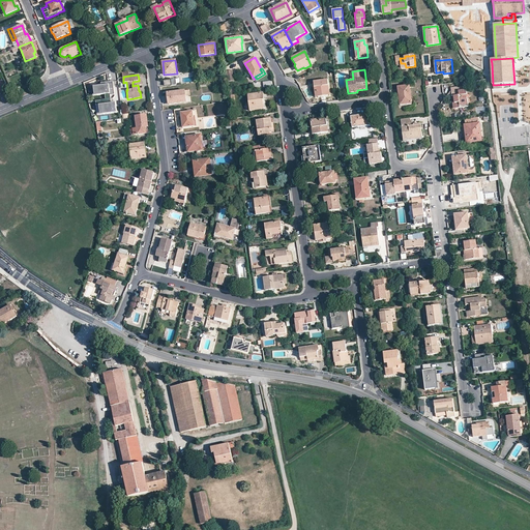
[(318,96),(327,95),(327,90),(329,90),(327,80),(314,81),(315,92),(317,92),(318,96)]
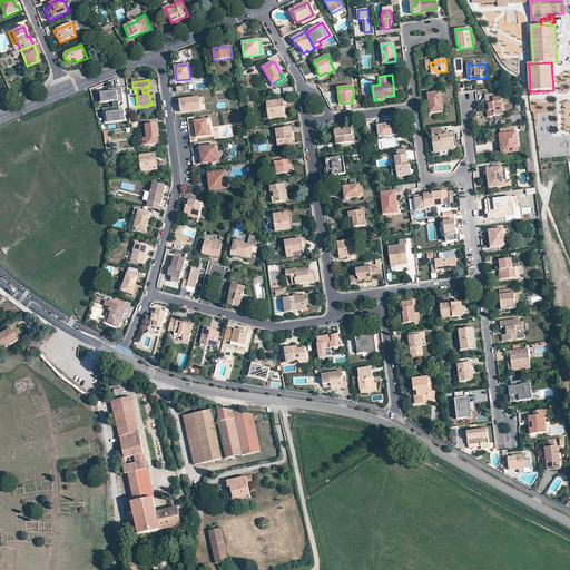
[(124,101),(121,88),(111,89),(111,91),(109,92),(104,92),(105,102),(112,102),(114,108),(119,107),(118,102),(124,101)]
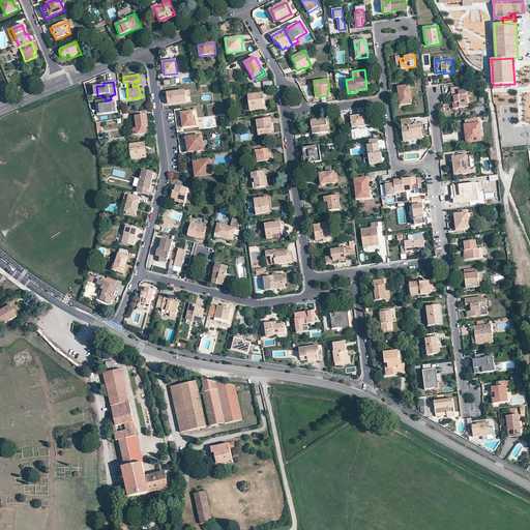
[(401,105),(412,104),(410,86),(399,87),(401,105)]
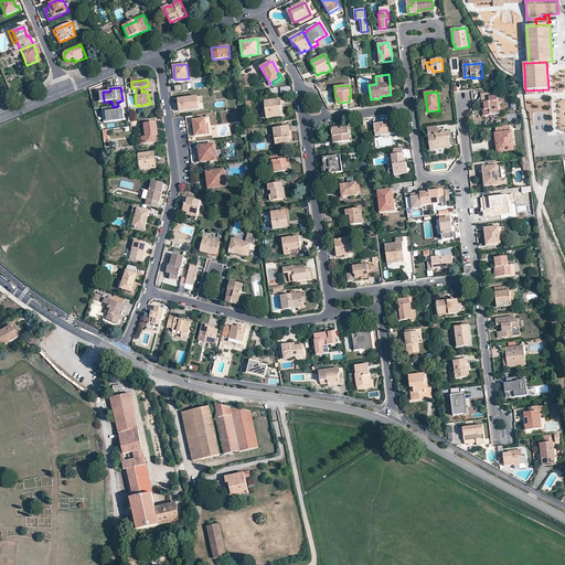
[(490,113),(499,112),(497,92),(489,93),(489,97),(482,97),(482,103),(484,103),(486,116),(491,115),(490,113)]
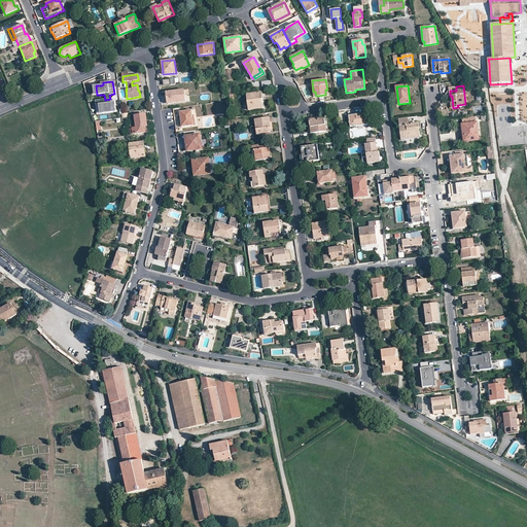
[(168,104),(185,102),(184,90),(166,92),(168,104)]
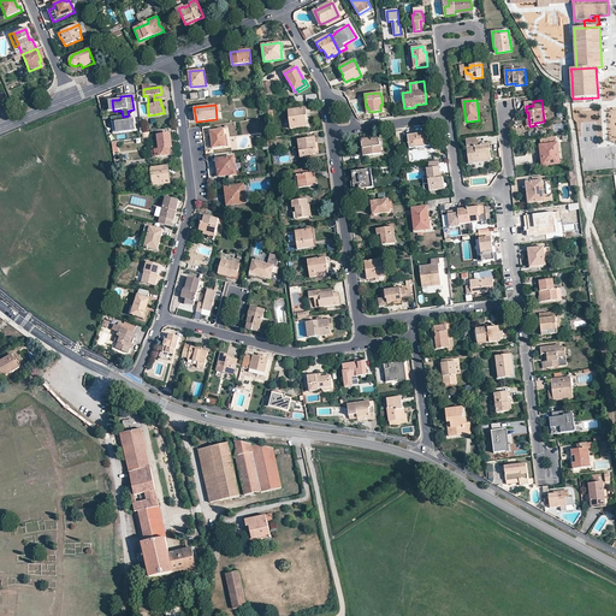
[(291,129),(307,128),(306,116),(307,116),(307,108),(288,111),(291,129)]
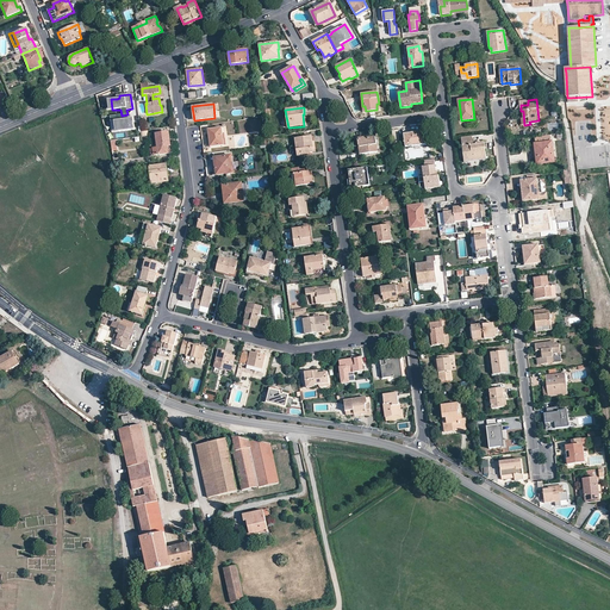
[(129,123),(128,119),(128,114),(122,116),(110,117),(111,128),(118,128),(119,132),(135,130),(134,123),(129,123)]
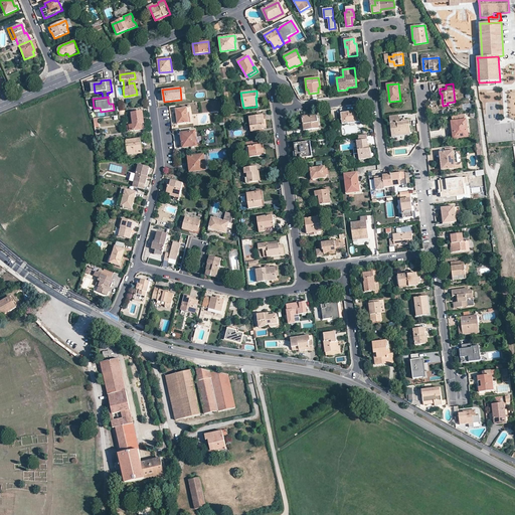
[(177,125),(189,123),(187,108),(176,110),(177,125)]
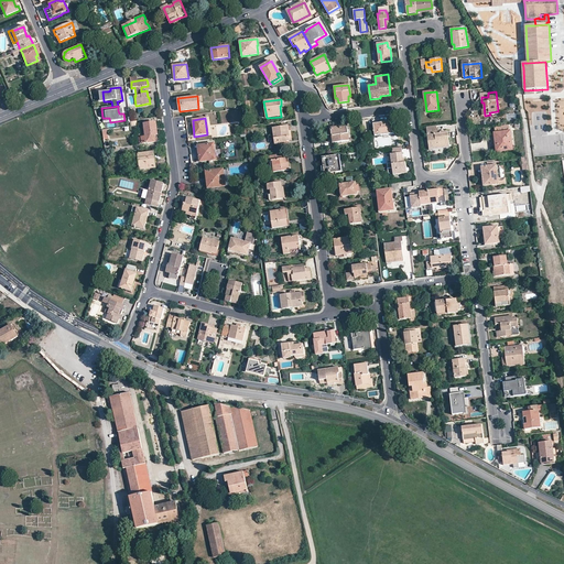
[(375,136),(396,133),(393,121),(373,123),(375,136)]
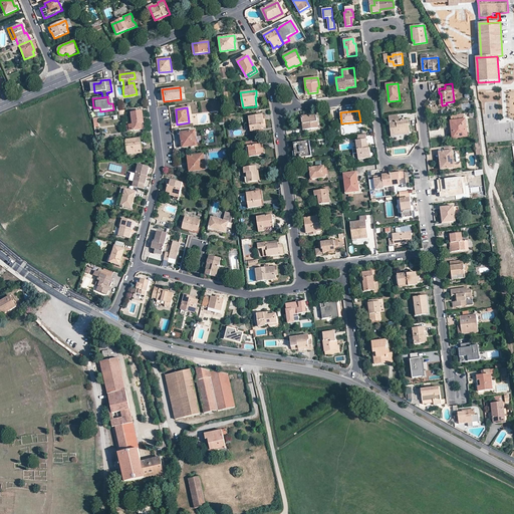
[(142,124),(144,123),(143,112),(132,113),(133,125),(142,124)]
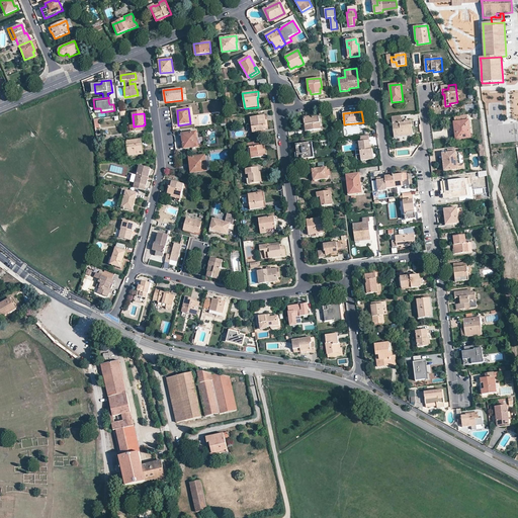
[(266,125),(265,115),(251,117),(253,133),(258,132),(258,131),(265,130),(265,125),(266,125)]
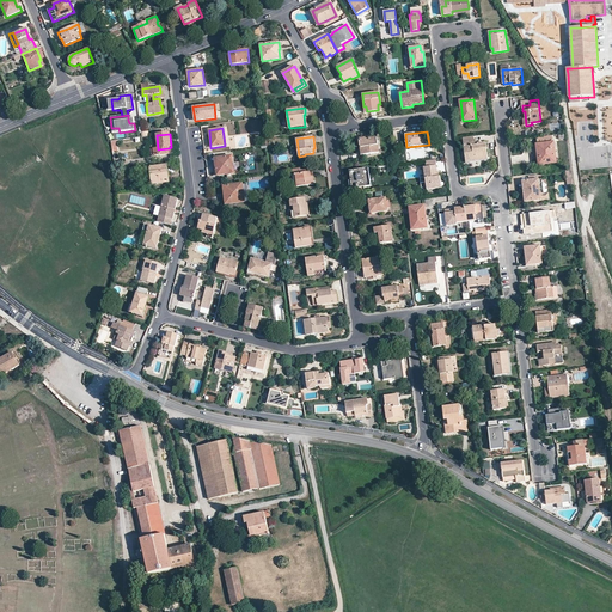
[(478,145),(473,136),(463,138),(464,146),(466,160),(488,158),(487,144),(478,145)]
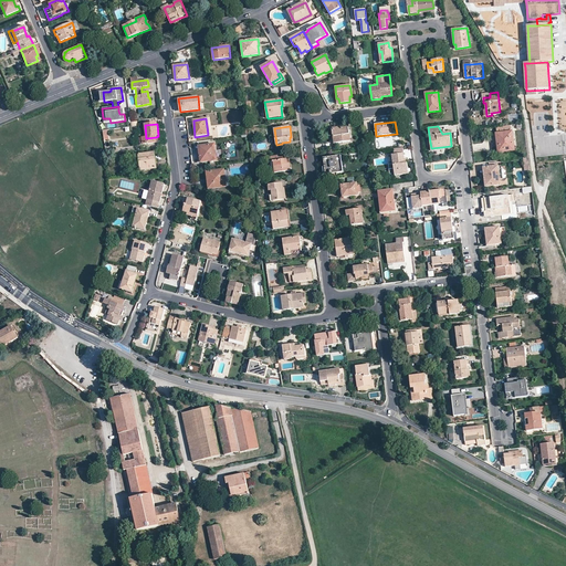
[(336,143),(350,142),(348,127),(338,128),(338,127),(332,128),(333,135),(333,136),(334,136),(335,137),(336,137),(336,143)]
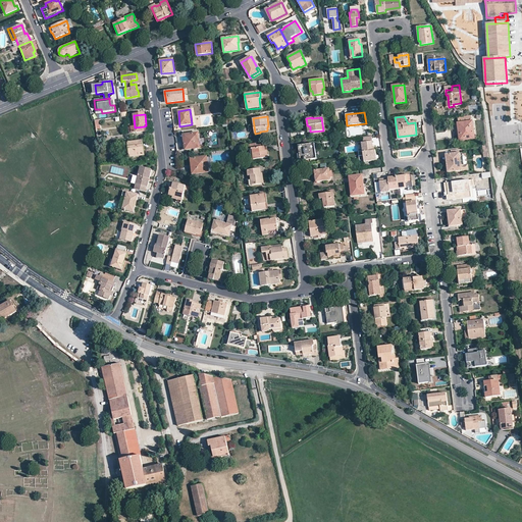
[(465,136),(474,135),(472,122),(458,123),(459,136),(465,135),(465,136)]
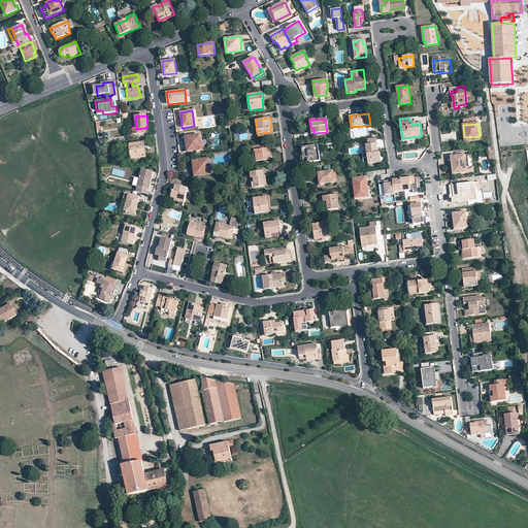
[(188,152),(202,150),(200,135),(186,136),(188,152)]
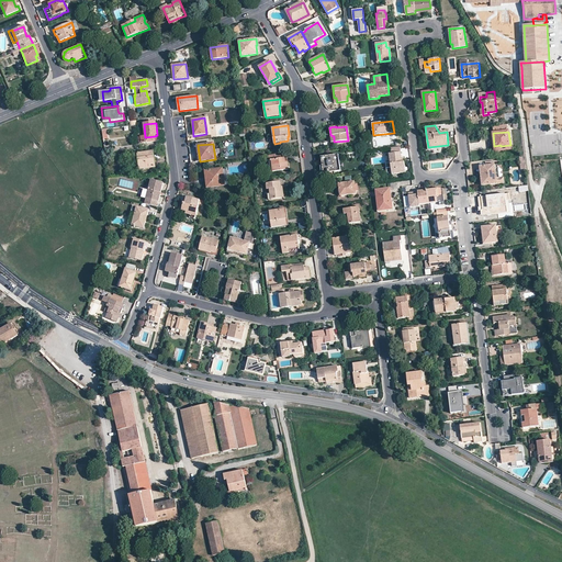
[(402,157),(401,153),(401,147),(391,148),(392,154),(390,154),(392,175),(404,173),(403,167),(405,167),(404,163),(402,163),(402,157)]
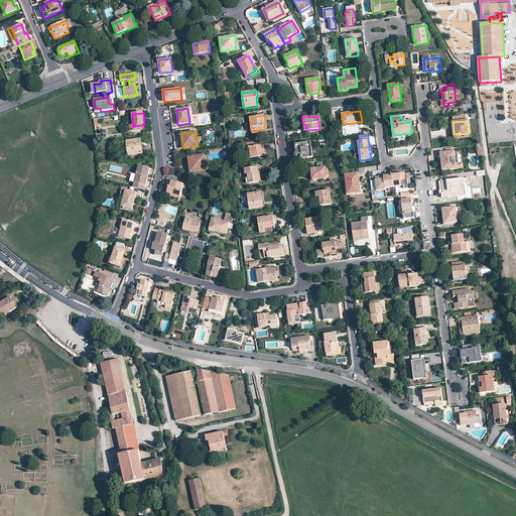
[(129,155),(142,154),(141,139),(127,141),(129,155)]
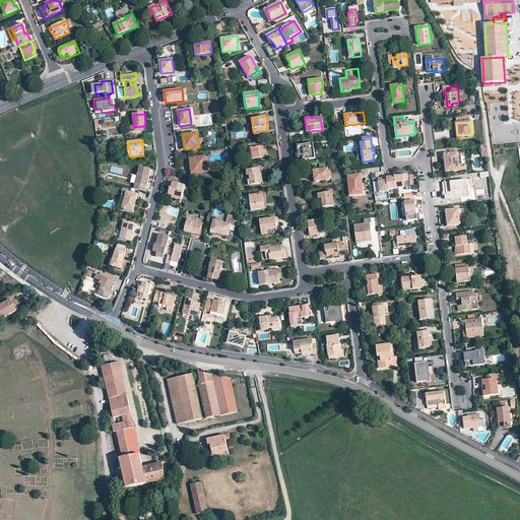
[(253,158),(267,156),(266,150),(264,150),(264,146),(258,147),(258,143),(249,144),(250,148),(251,148),(253,158)]
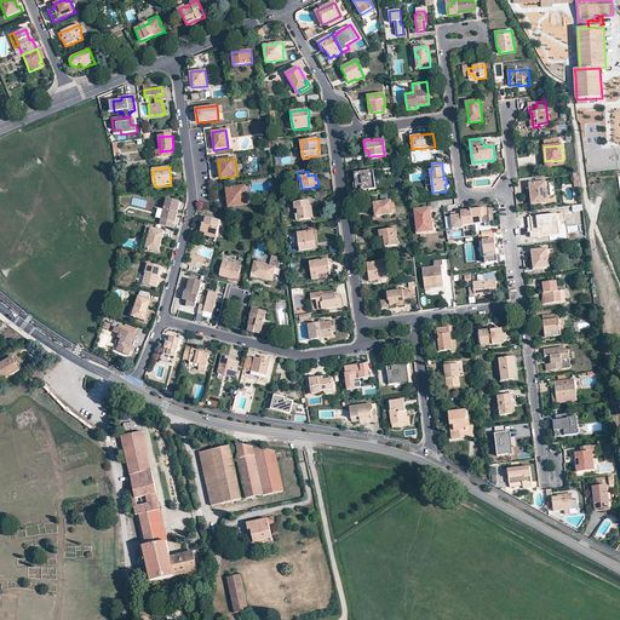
[(362,190),(375,189),(373,171),(357,173),(357,178),(360,178),(361,185),(359,185),(360,191),(362,190)]
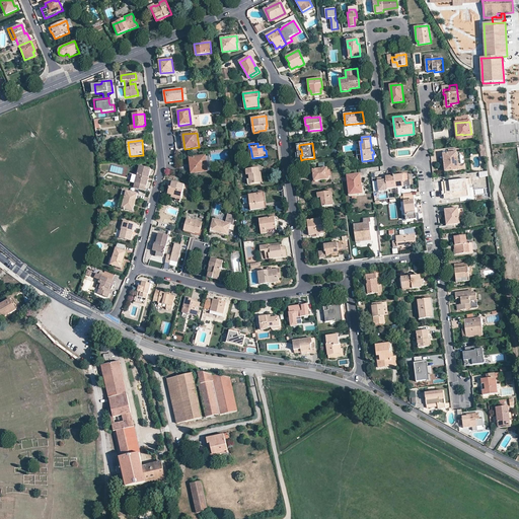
[(445,159),(447,171),(459,170),(457,152),(443,154),(444,159),(445,159)]
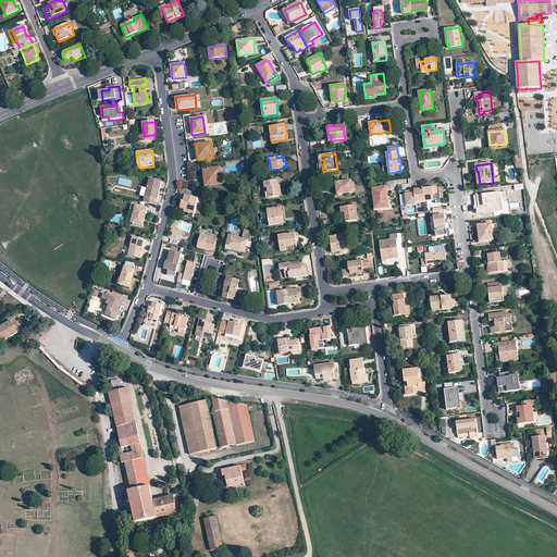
[(223,183),(221,168),(203,170),(206,186),(223,184),(223,183)]
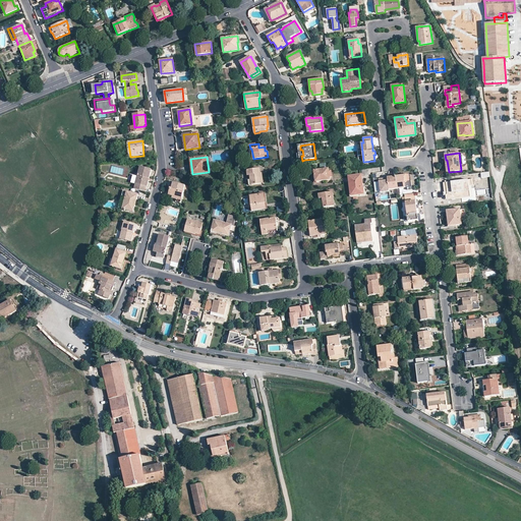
[(134,188),(146,191),(152,170),(140,167),(134,188)]
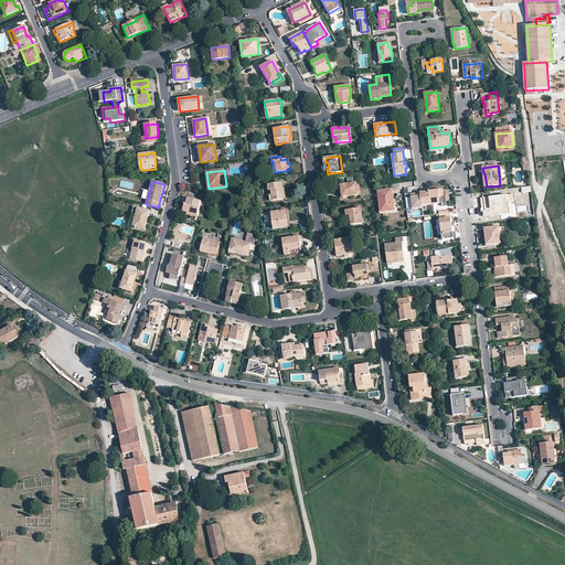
[(273,201),(284,199),(281,189),(281,183),(268,185),(269,191),(272,190),(273,195),(273,201)]
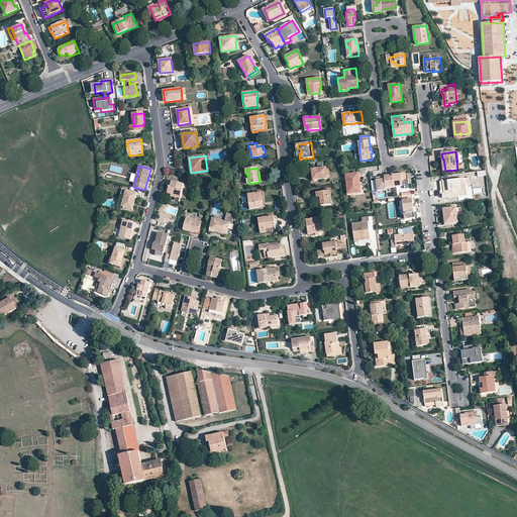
[(313,180),(327,178),(327,176),(326,170),(326,168),(312,170),(313,180)]
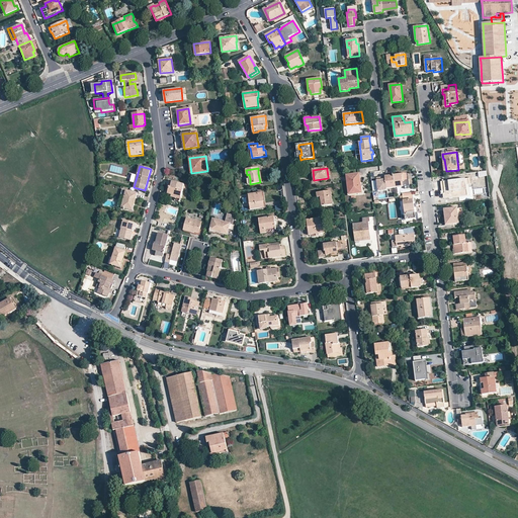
[(350,182),(351,194),(361,192),(359,174),(347,176),(347,182),(350,182)]
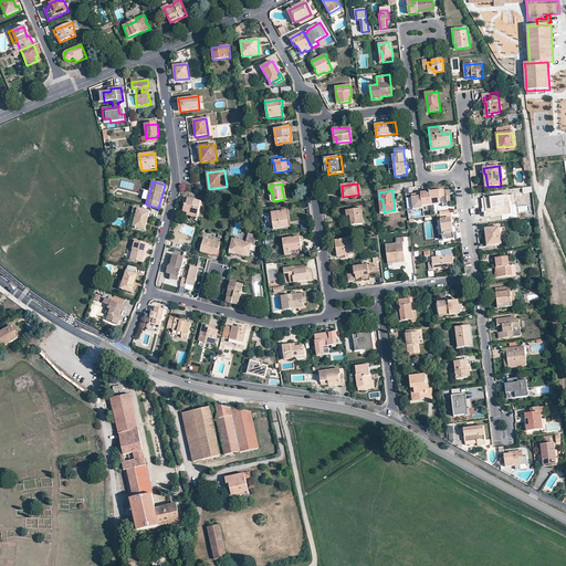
[(431,206),(437,205),(440,205),(448,203),(447,197),(442,197),(441,190),(420,194),(421,194),(422,207),(431,206)]
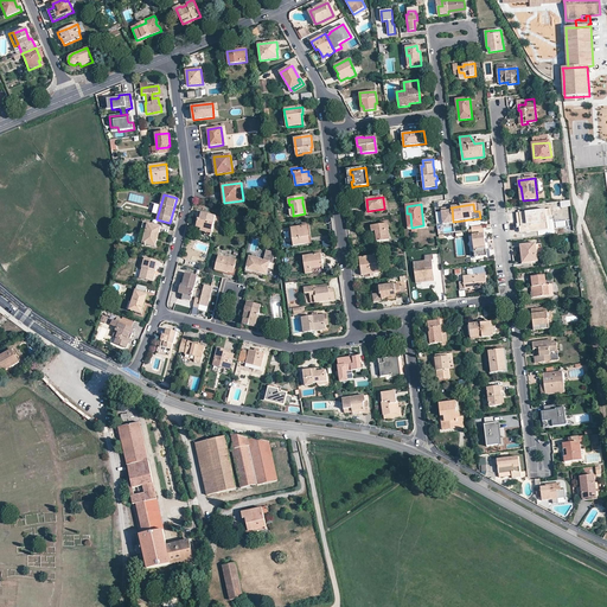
[(453,224),(453,222),(452,208),(441,209),(443,225),(453,224)]
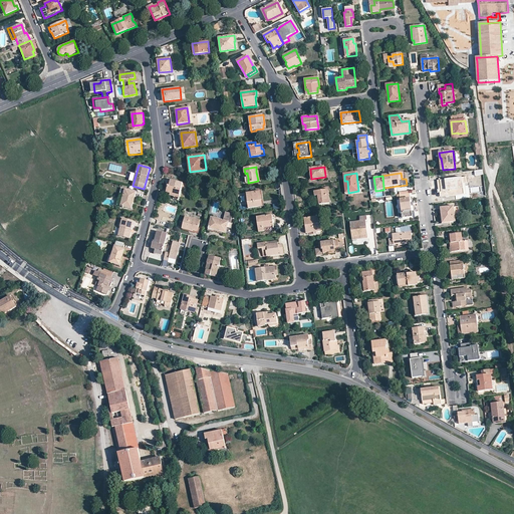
[(442,184),(443,193),(453,192),(453,194),(463,192),(461,178),(452,179),(452,180),(446,181),(446,183),(442,184)]
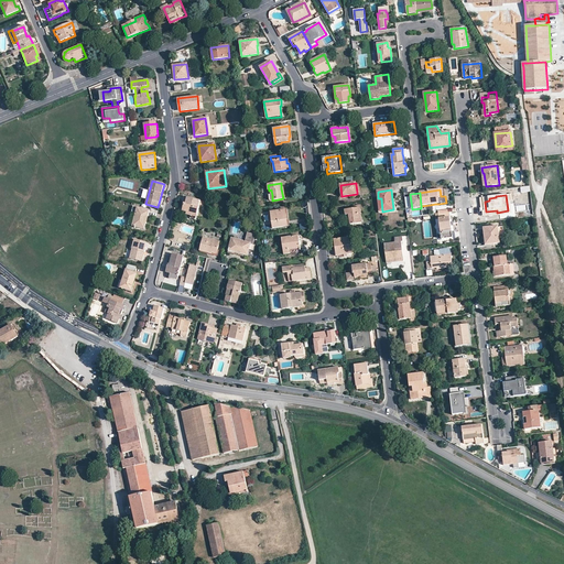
[(187,213),(196,215),(199,205),(201,201),(187,197),(185,204),(182,210),(187,213)]
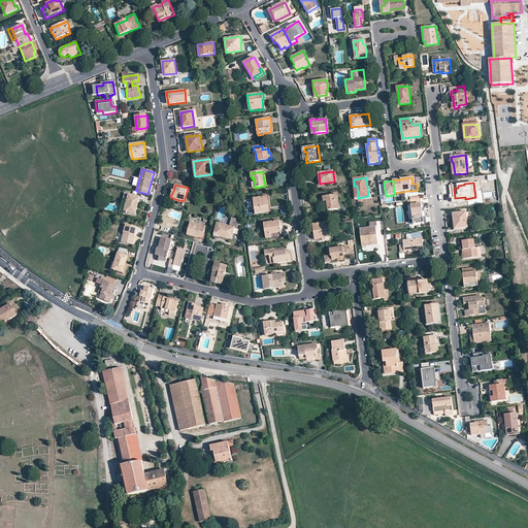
[(124,211),(128,195),(125,194),(120,210),(124,211)]
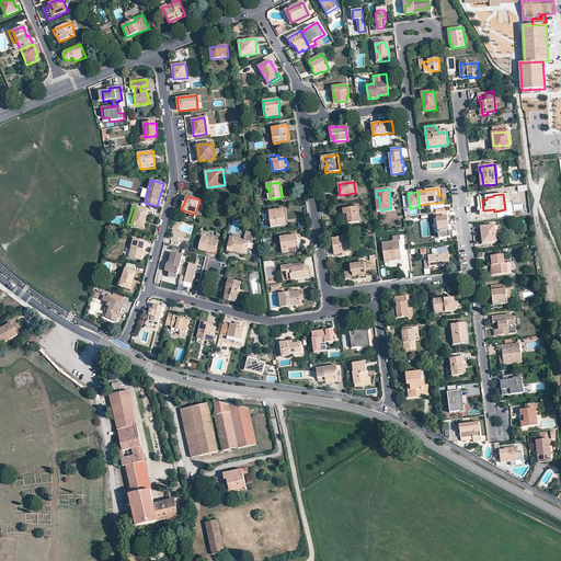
[(136,207),(132,225),(144,228),(148,210),(136,207)]
